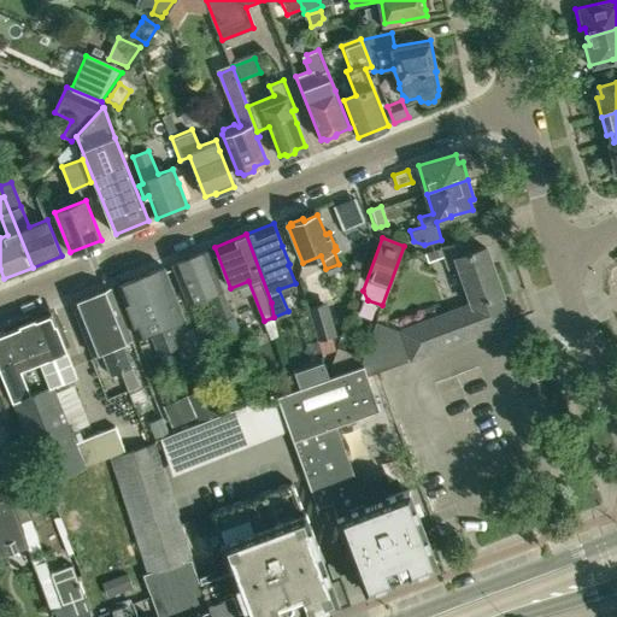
[(512,322),(503,294),(486,246),(469,252),(464,239),(442,246),(447,260),(457,257),(472,304),(429,319),(433,328),(451,321),(469,315),(476,335),(512,322)]
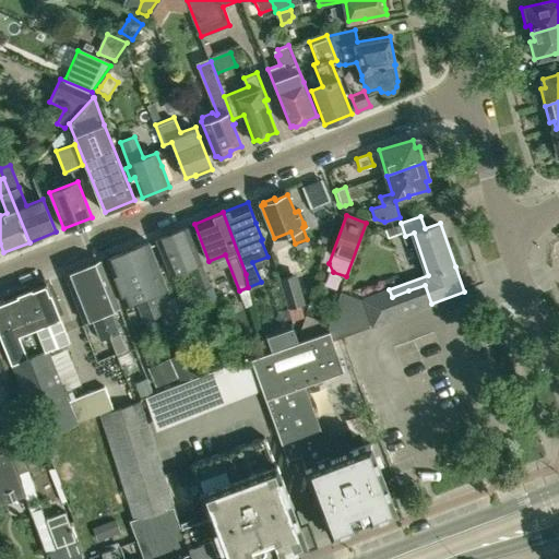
[(211,284),(195,247),(187,226),(156,238),(170,273),(191,264),(201,288),(211,284)]
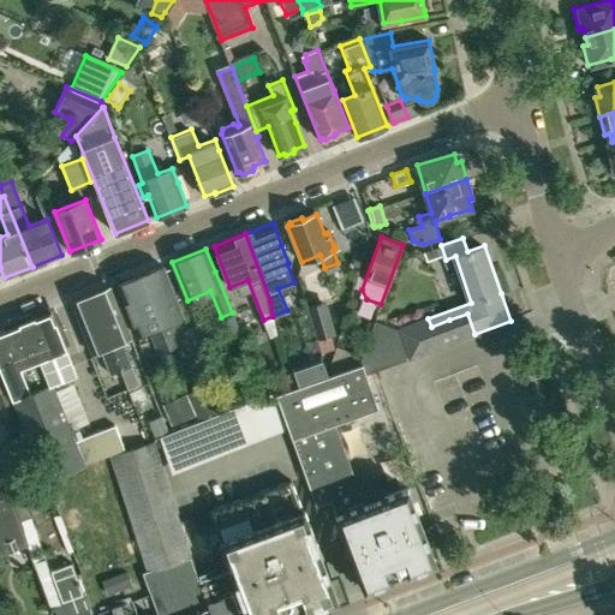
[(184,317),(172,288),(163,266),(141,275),(171,348),(181,344),(173,321),(184,317)]
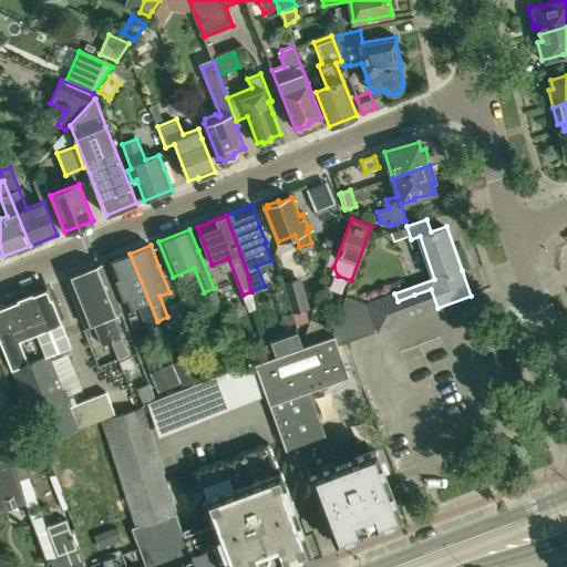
[(146,326),(157,321),(130,254),(109,263),(126,309),(137,305),(146,326)]
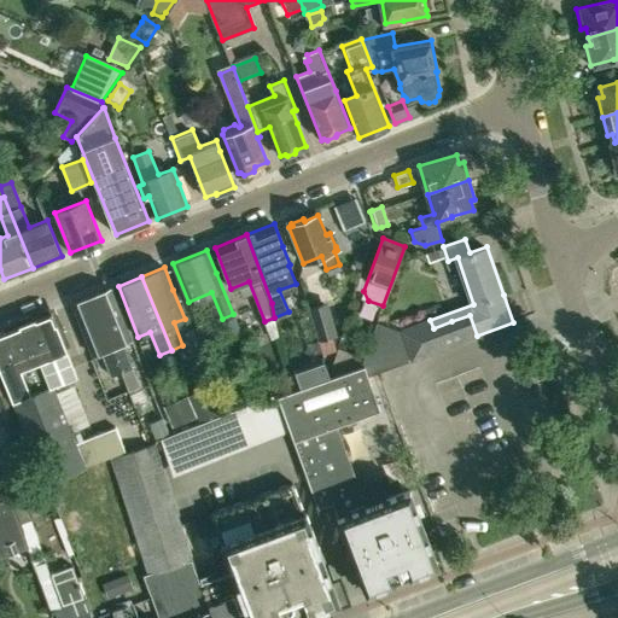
[(132,339),(120,310),(111,289),(91,296),(128,390),(140,385),(132,367),(122,343),(132,339)]
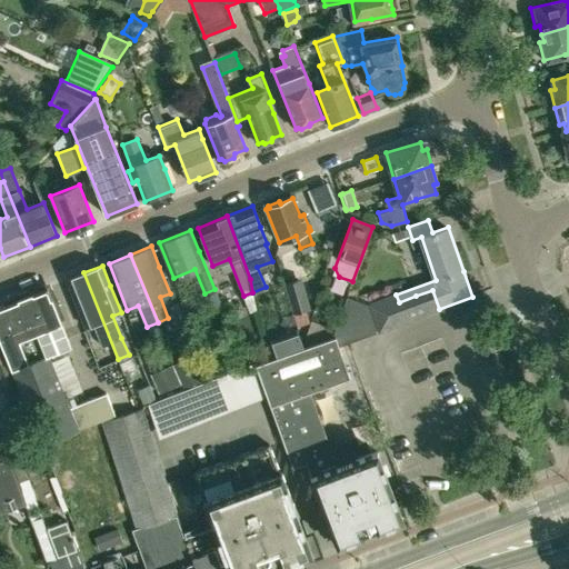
[(109,363),(118,359),(83,272),(66,280),(85,327),(93,323),(109,363)]
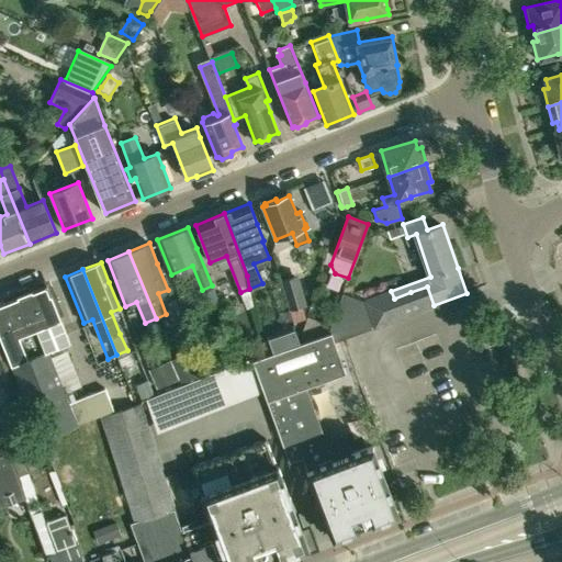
[(296,276),(281,279),(290,308),(305,304),(296,276)]
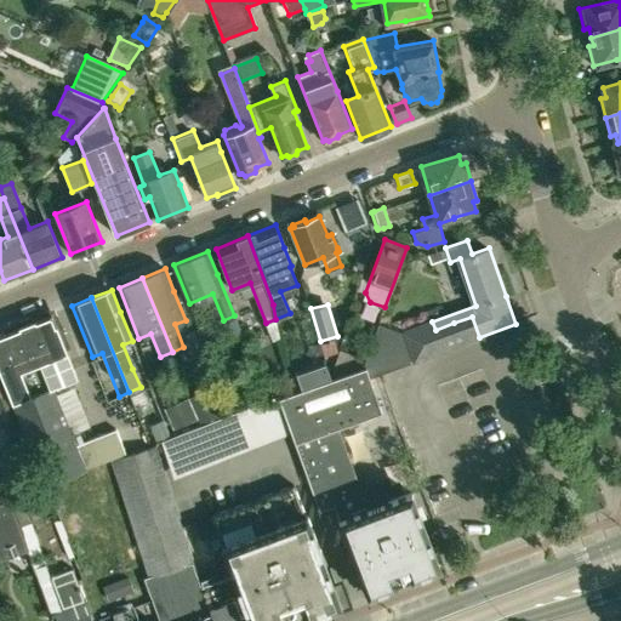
[(77,377),(61,336),(51,314),(0,334),(0,372),(44,484),(124,453),(114,428),(74,444),(52,387),(77,377)]
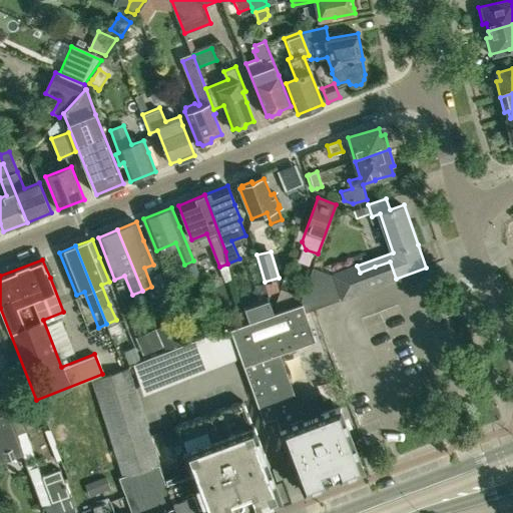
[(200,276),(194,262),(183,266),(186,274),(189,281),(190,280),(200,276)]
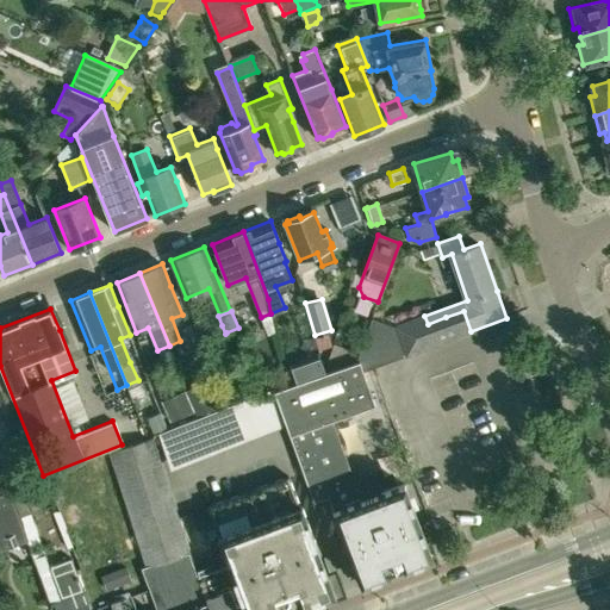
[(464,311),(446,317),(453,337),(471,331),(464,311)]
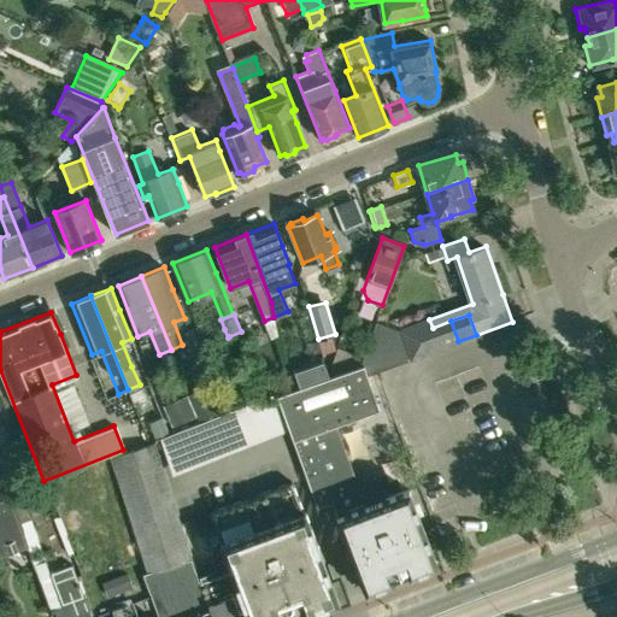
[(429,319),(416,324),(427,353),(440,348),(433,328),(429,319)]
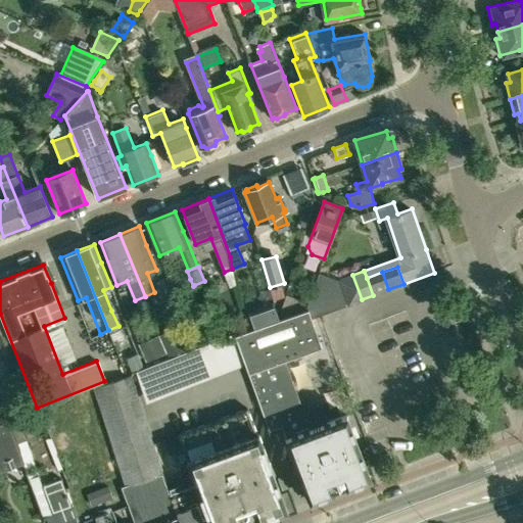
[(320,272),(317,277),(330,312),(348,304),(339,280),(340,280),(320,272)]
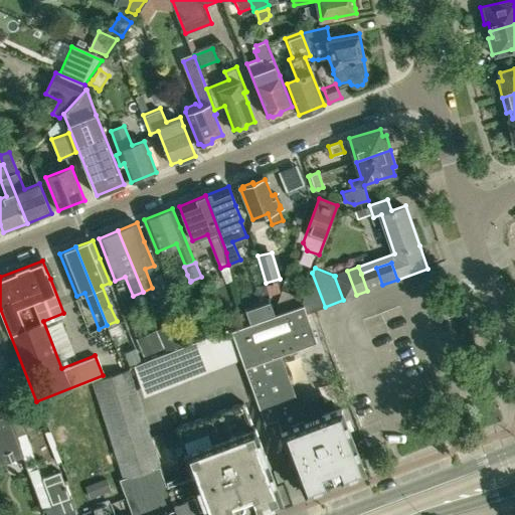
[(376,268),(361,274),(367,291),(382,285),(376,268)]
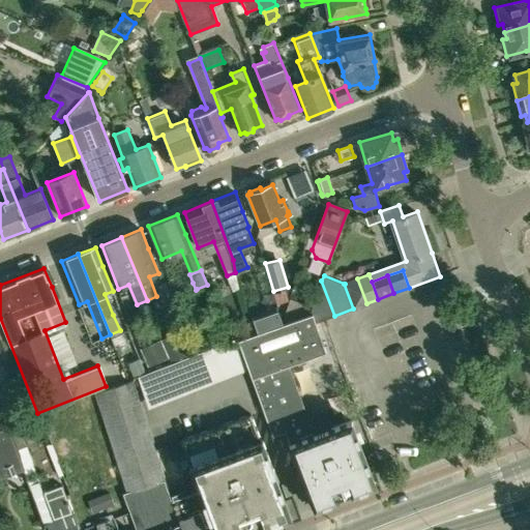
[(345,284),(344,284),(353,308),(366,303),(357,278),(345,284)]
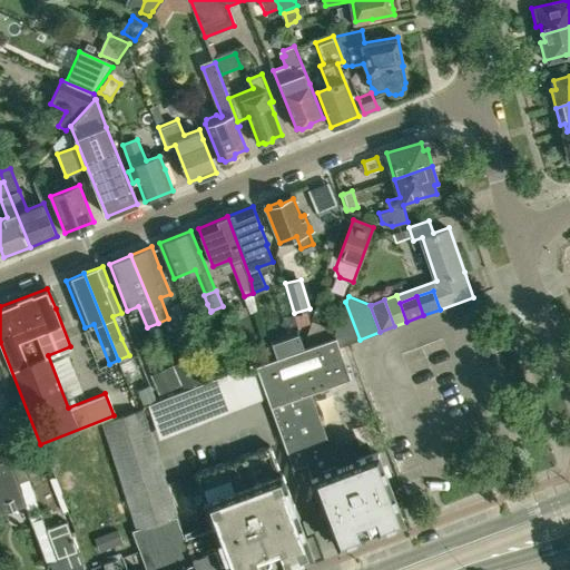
[(345,302),(334,332),(336,337),(340,347),(360,340),(345,302)]
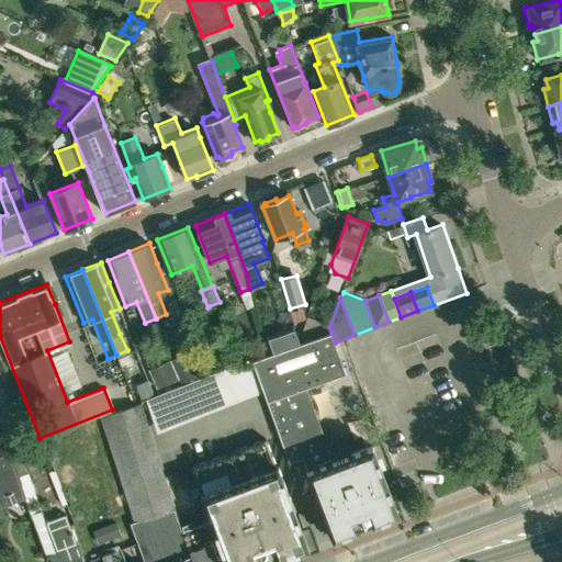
[(332,333),(329,327),(307,319),(299,344),(332,333)]
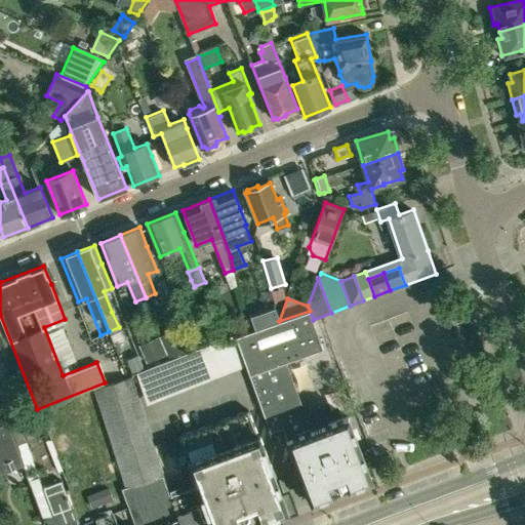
[(255,329),(279,321),(274,306),(250,314),(255,329)]
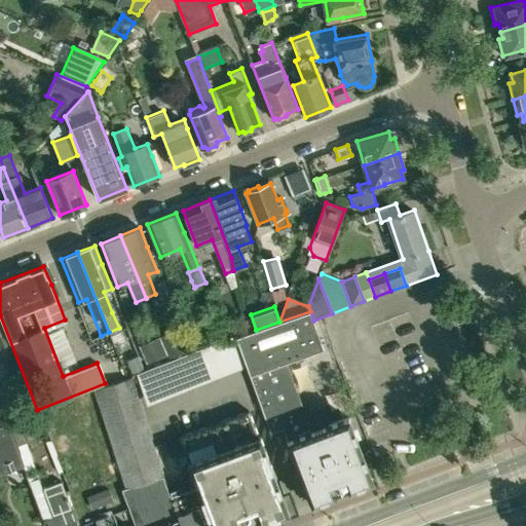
[(279,322),(256,330),(236,337),(238,345),(270,434),(283,429),(287,440),(311,504),(336,495),(335,493),(347,489),(347,490),(373,481),(348,417),(328,425),(322,407),(304,414),(287,363),(324,349),(313,321),(310,311),(279,322)]
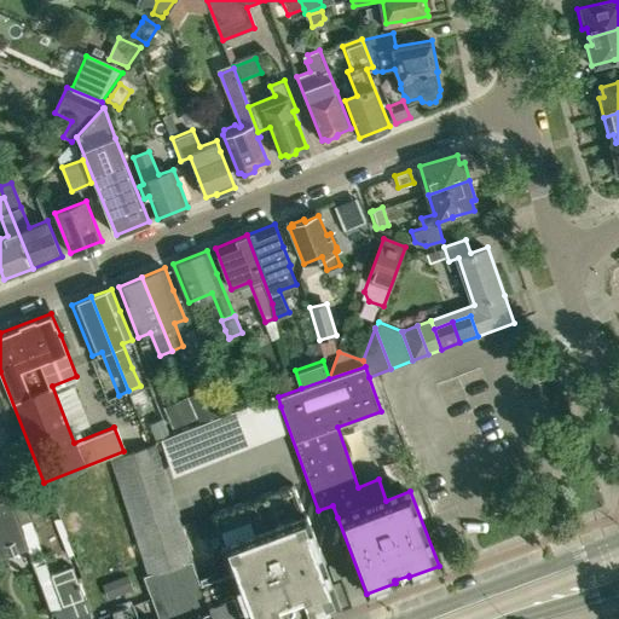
[(21,431),(0,377),(0,415),(9,435),(21,431)]
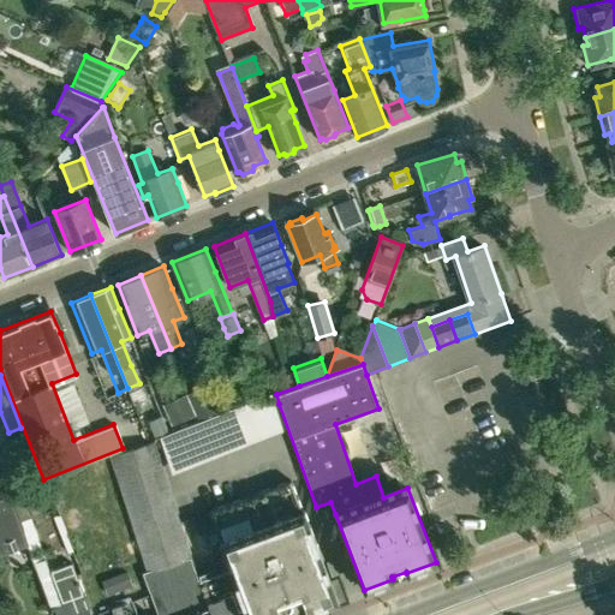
[(185,394),(197,421),(218,412),(220,411),(208,384),(187,393),(185,394)]
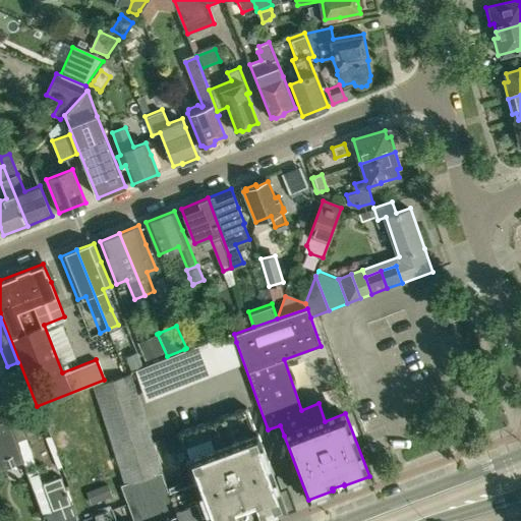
[(236,342),(234,334),(233,331),(135,369),(139,380),(236,342)]
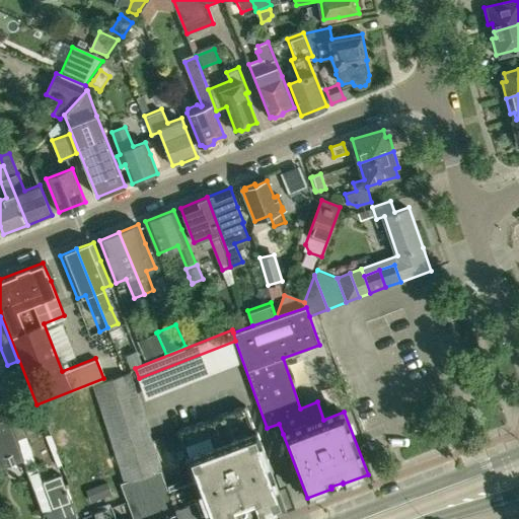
[(162,351),(155,334),(137,341),(145,359),(162,351)]
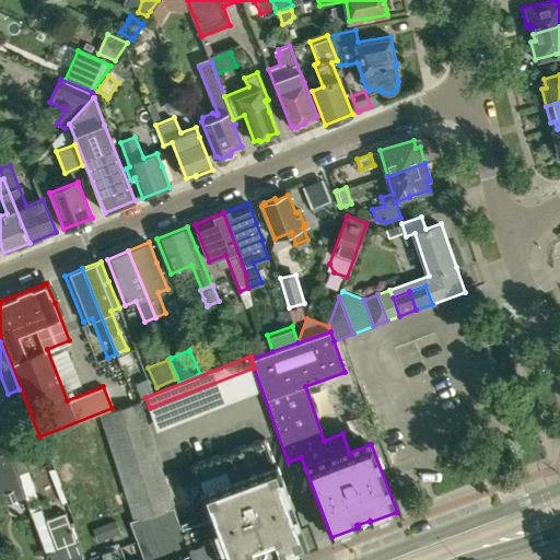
[(146,380),(133,385),(139,397),(151,393),(146,380)]
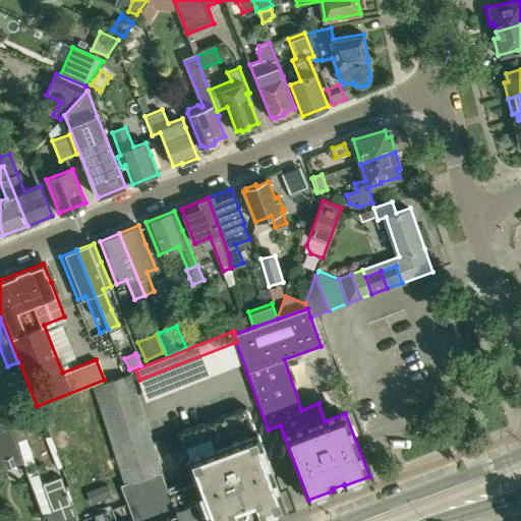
[(177,511),(171,494),(170,494),(131,375),(95,387),(124,484),(121,485),(133,520),(183,520),(180,510),(177,511)]
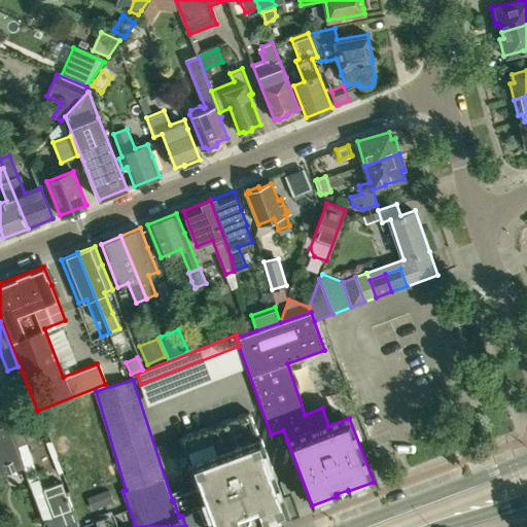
[(259,525),(289,514),(260,436),(258,437),(249,412),(218,423),(219,426),(212,428),(212,426),(178,438),(211,526),(248,526),(258,523),(259,525)]
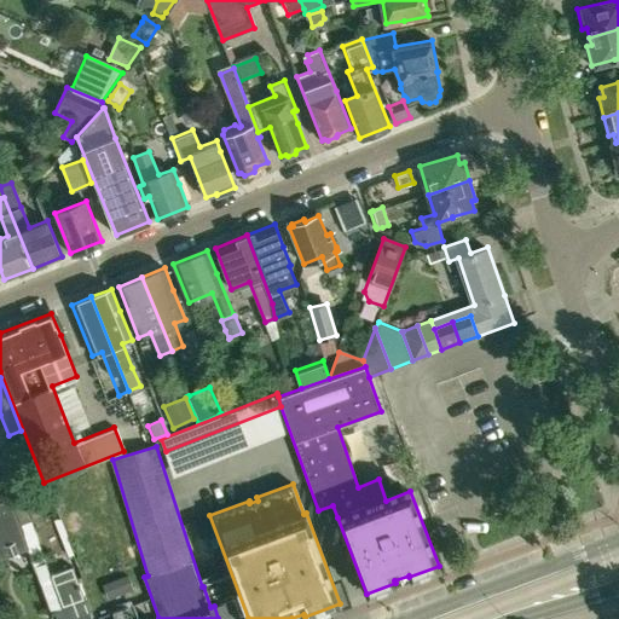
[(0,538),(6,555),(27,548),(6,498),(0,501),(0,538)]
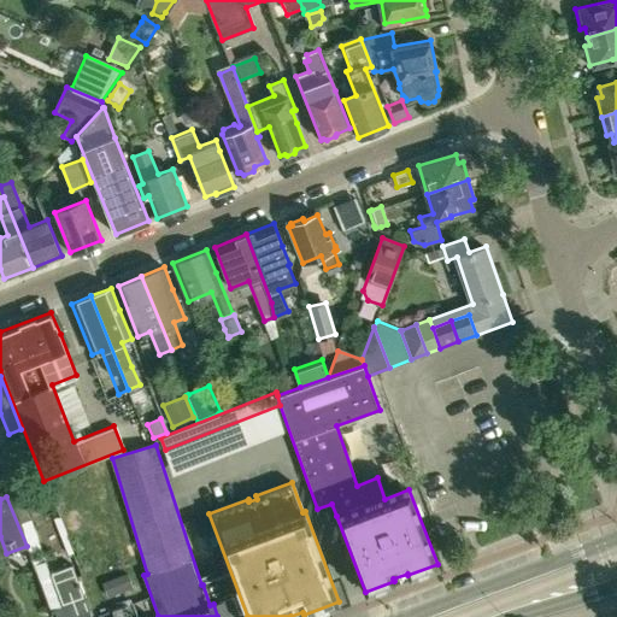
[(0,556),(6,553),(0,536),(0,616),(10,616),(4,603),(0,604),(0,556)]
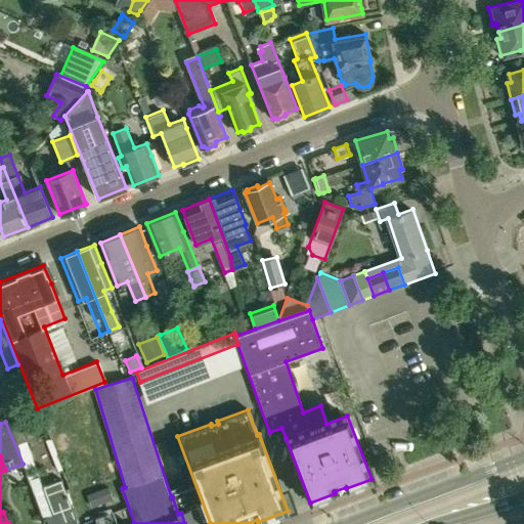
[(78,523),(61,480),(43,487),(52,514),(43,518),(45,523),(78,523)]
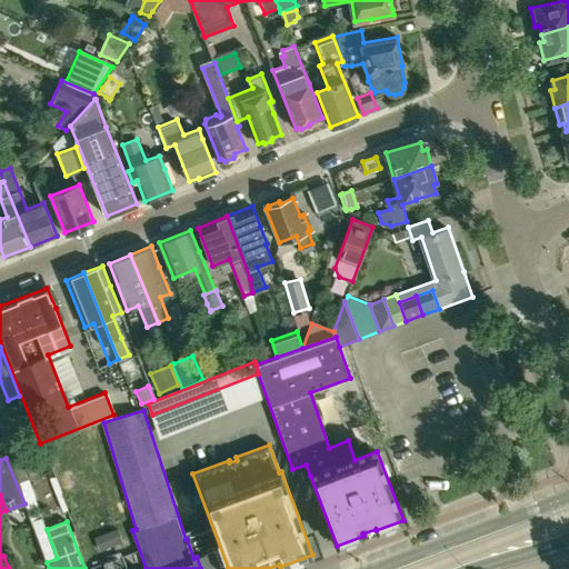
[(118,529),(105,533),(110,546),(122,541),(118,530),(118,529)]
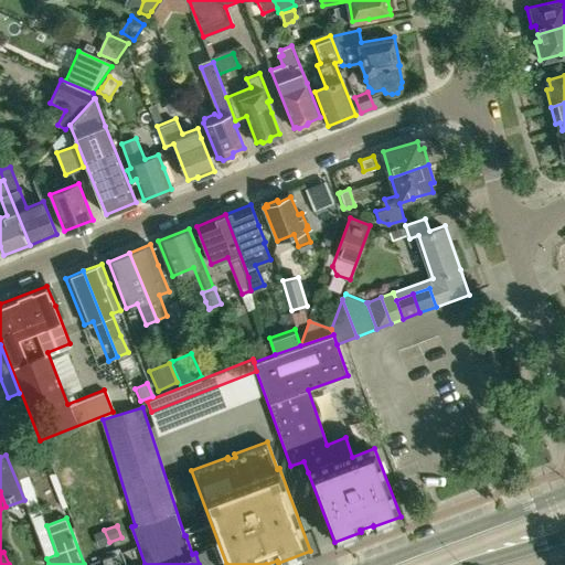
[(211,531),(209,526),(185,535),(192,554),(195,553),(199,564),(224,564),(223,560),(215,545),(216,544),(211,531)]
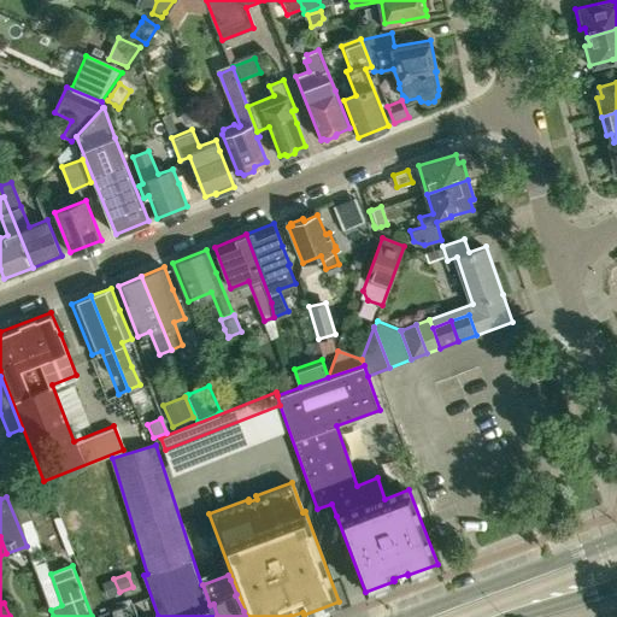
[(139,616),(134,603),(112,611),(115,616),(139,616)]
